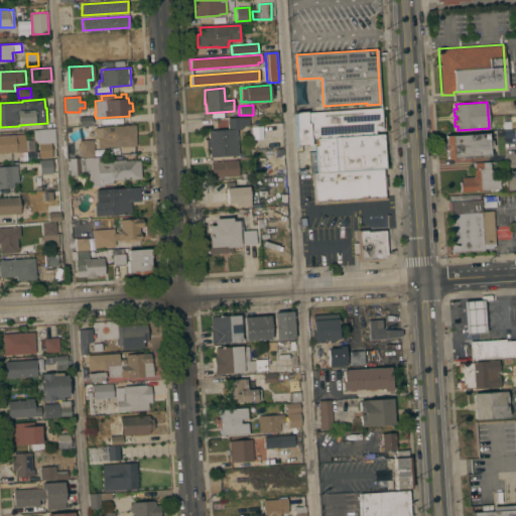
[(382,134),(384,168),(317,172),(315,146),(317,146),(316,139),(314,139),(314,138),(310,138),(310,145),(296,146),(294,113),(381,108),(382,130),(375,130),(375,135),(382,134)]
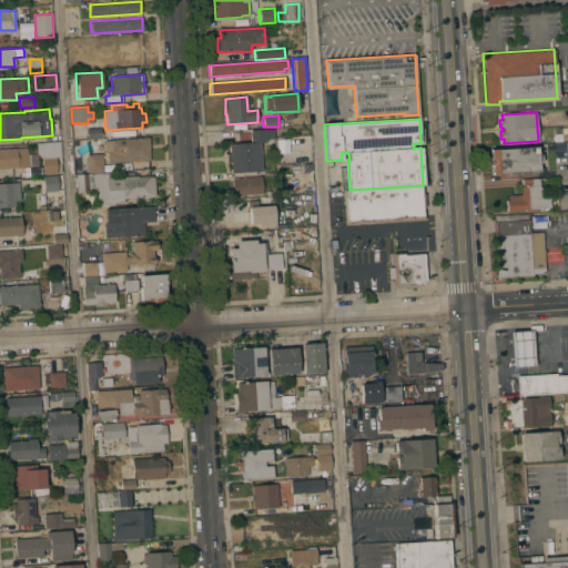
[(101,128),(102,138),(88,139),(87,129),(101,128)]
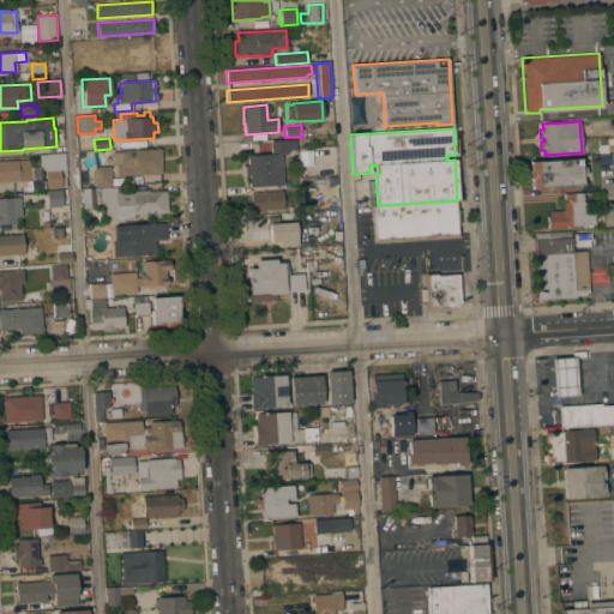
[(613,145),(613,151),(608,151),(608,152),(599,154),(597,139),(605,138),(608,145),(613,145)]
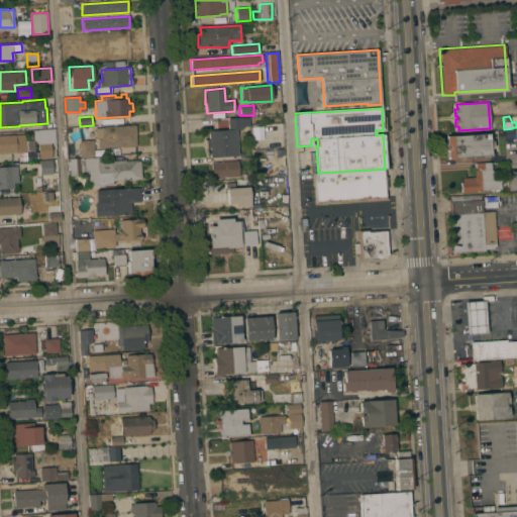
[(238,156),(209,158),(208,131),(228,129),(227,118),(241,117),(242,129),(236,130),(238,156)]
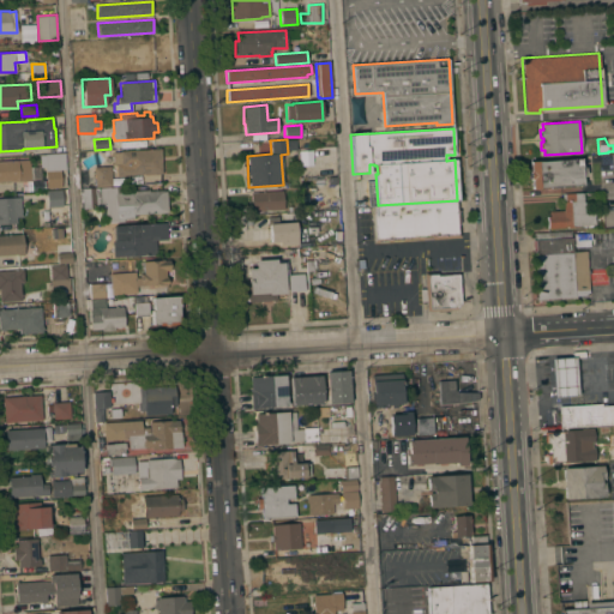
[(116,176),(116,166),(114,166),(113,152),(120,151),(160,149),(162,173),(116,176)]
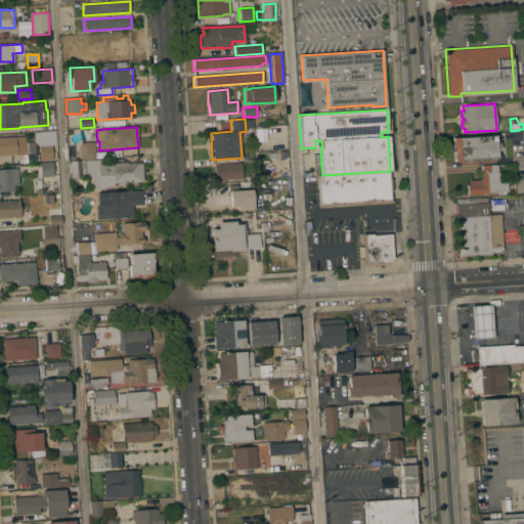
[(0,137),(25,136),(26,142),(34,141),(34,132),(55,131),(56,144),(51,144),(52,160),(39,160),(38,142),(35,142),(35,153),(26,154),(26,155),(8,156),(8,155),(0,155),(0,137)]
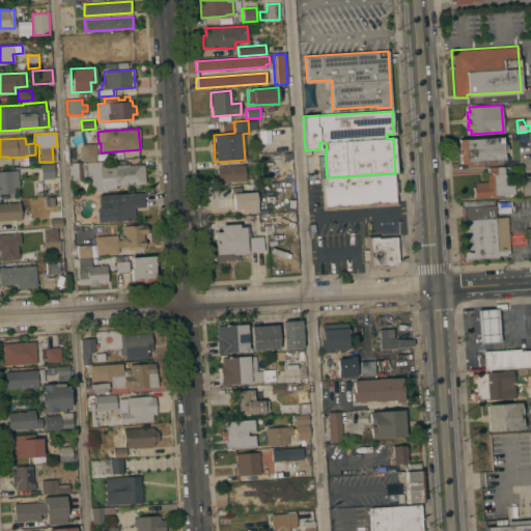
[(501,137),(502,144),(506,144),(506,152),(503,152),(503,161),(459,163),(458,155),(457,155),(457,148),(458,148),(457,139),(501,137)]
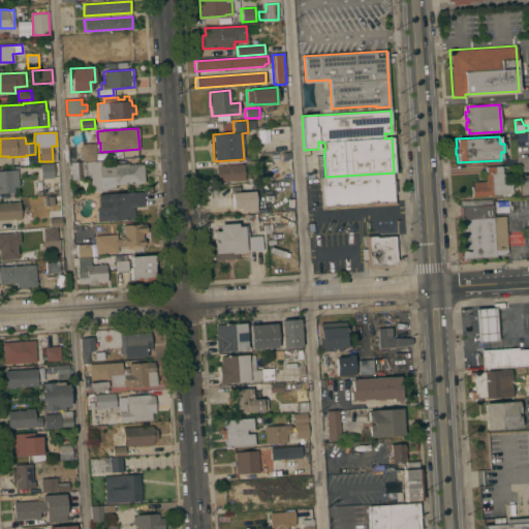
[(82,162),(81,144),(95,143),(96,160),(95,160),(95,161),(82,162)]
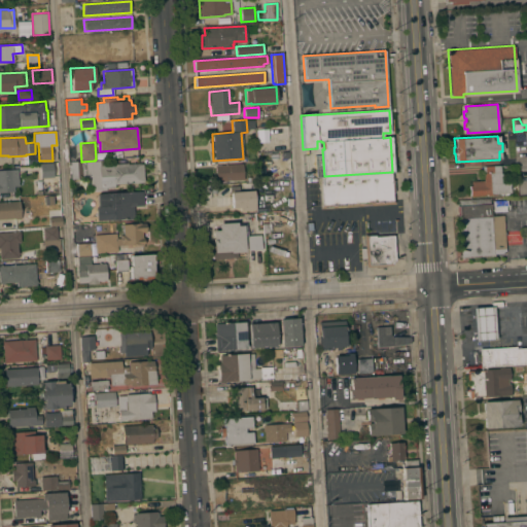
[(106,190),(91,191),(90,178),(70,179),(69,163),(81,162),(95,161),(99,161),(99,160),(106,160),(107,166),(114,165),(115,164),(128,163),(128,164),(140,163),(142,164),(143,181),(141,182),(114,184),(114,186),(106,187),(106,190)]
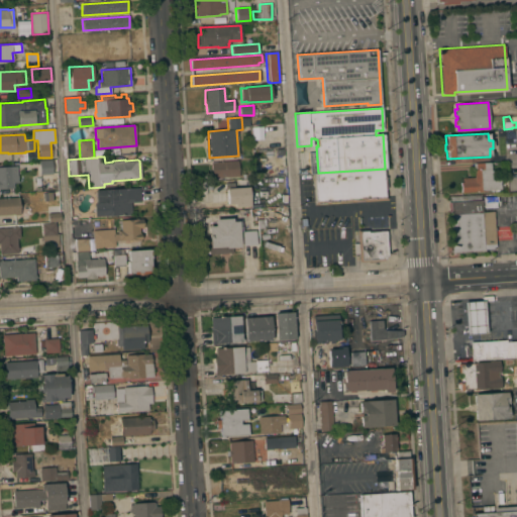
[(52,161),(53,174),(39,175),(38,162),(52,161)]
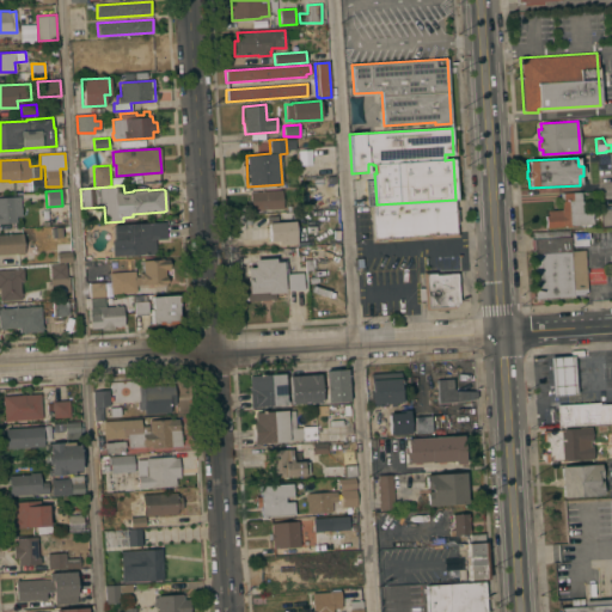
[(281,190),(282,208),(251,210),(250,191),(281,190)]
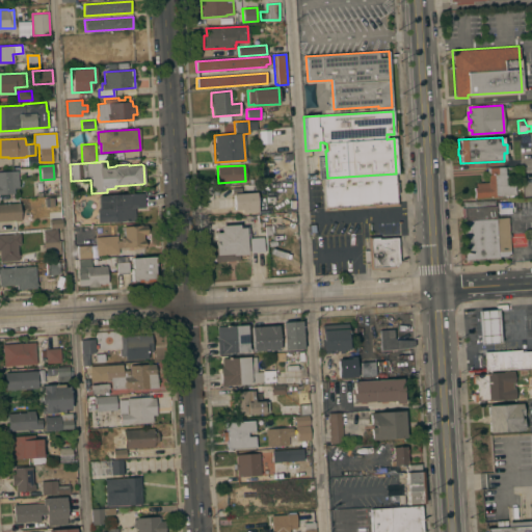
[(504,168),(505,175),(507,175),(508,185),(514,184),(514,194),(513,194),(513,197),(509,197),(509,195),(500,195),(500,196),(491,197),(491,196),(474,197),(474,187),(476,187),(476,183),(483,183),(482,175),(487,175),(486,169),(504,168)]
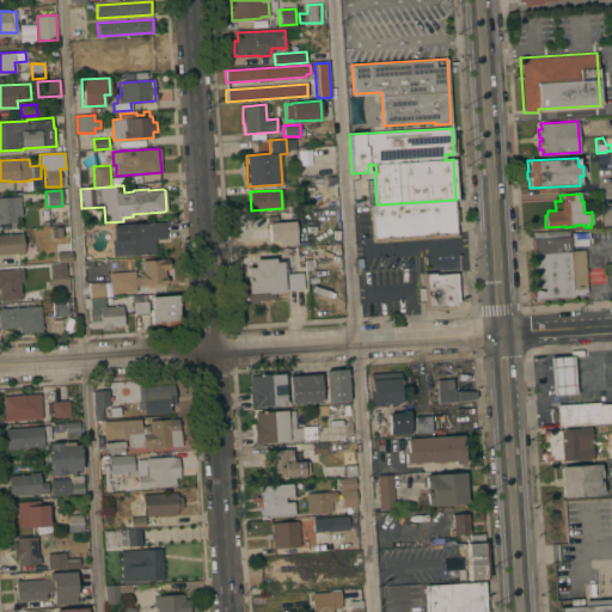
[(0,222),(0,197),(19,196),(22,216),(16,216),(16,222),(0,222)]
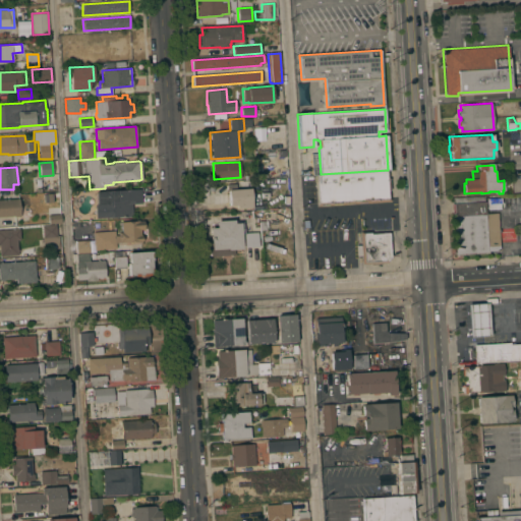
[(389,171),(390,200),(317,206),(315,176),(315,175),(321,174),(388,170),(389,171)]
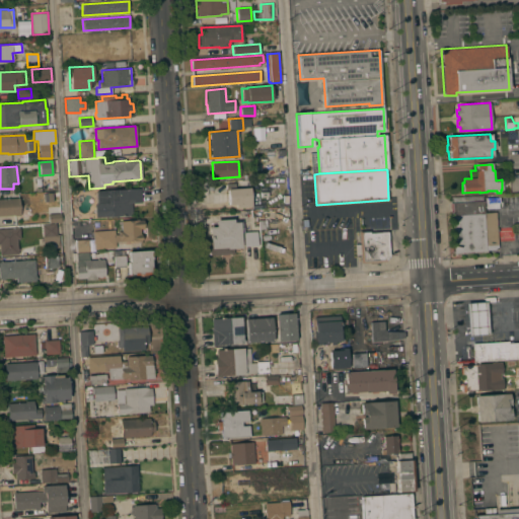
[(250,206),(237,207),(236,205),(227,206),(225,183),(235,182),(236,189),(249,188),(250,206)]
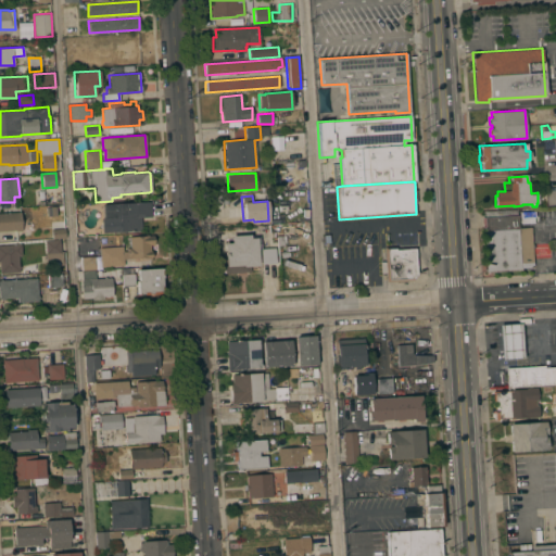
[(101,232),(100,218),(102,218),(102,204),(151,201),(151,217),(141,217),(141,230),(111,232),(101,232)]
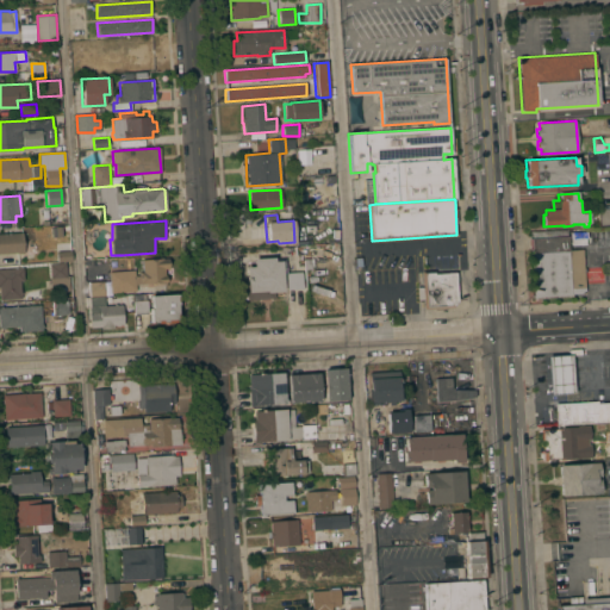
[(572,297),(533,299),(529,238),(531,238),(531,232),(559,231),(560,236),(567,236),(568,250),(583,249),(585,292),(572,293),(572,297)]
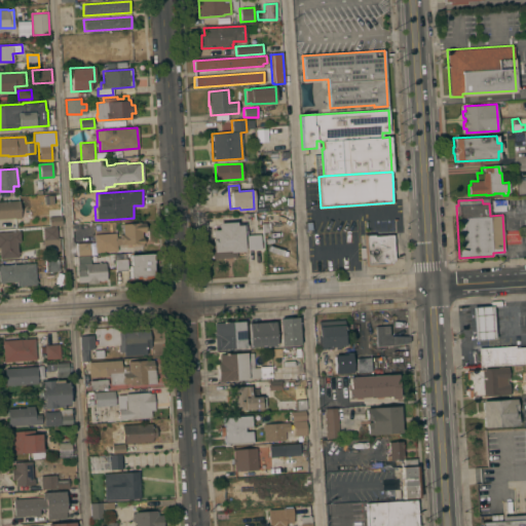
[(0,201),(19,200),(20,218),(14,219),(14,218),(0,218),(0,201)]
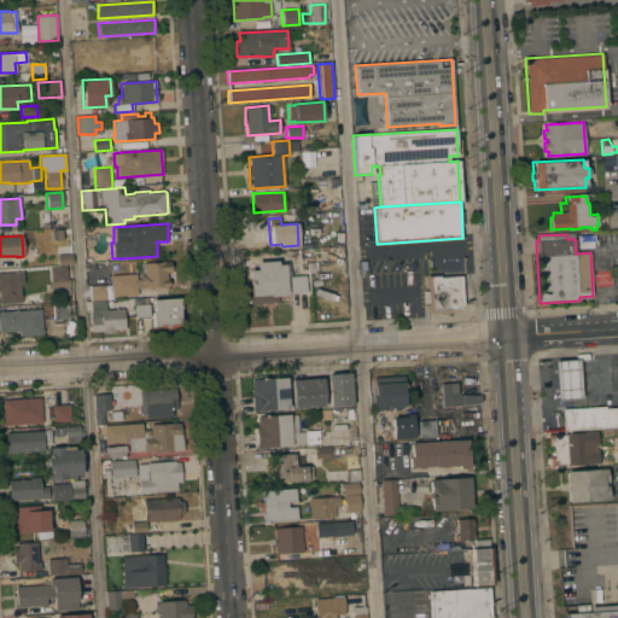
[(24,258),(24,250),(38,249),(39,257),(24,258)]
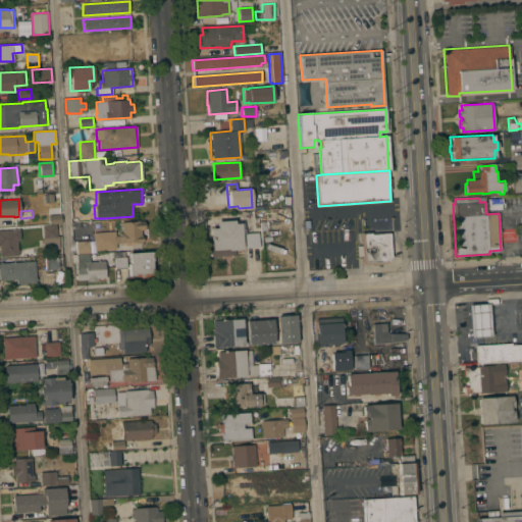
[(61,214),(61,223),(49,224),(48,215),(61,214)]
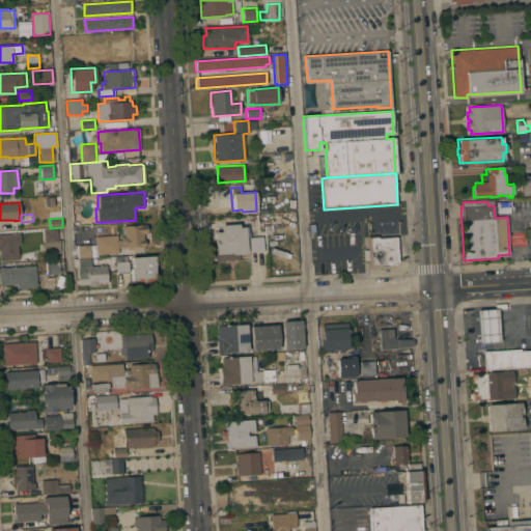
[(117,234),(117,240),(121,240),(121,236),(124,236),(123,226),(146,224),(147,233),(143,234),(143,240),(145,240),(146,241),(146,244),(145,246),(121,248),(121,247),(118,247),(118,253),(96,255),(94,236),(117,234)]
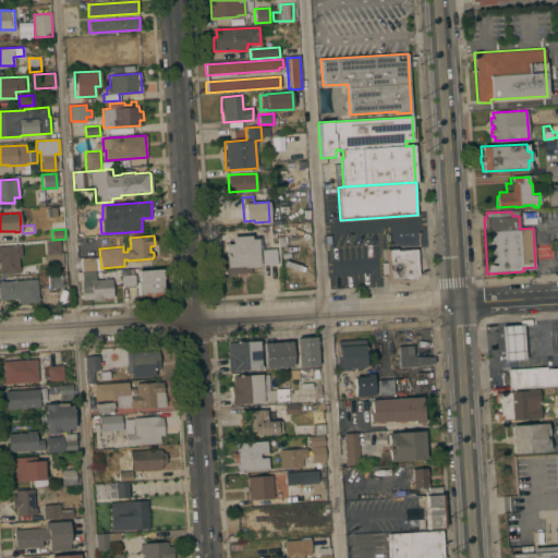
[(259,267),(251,267),(251,273),(219,275),(218,256),(225,256),(225,244),(231,244),(231,238),(262,235),(262,243),(261,244),(262,249),(276,249),(277,264),(262,265),(262,250),(258,251),(258,262),(259,267)]
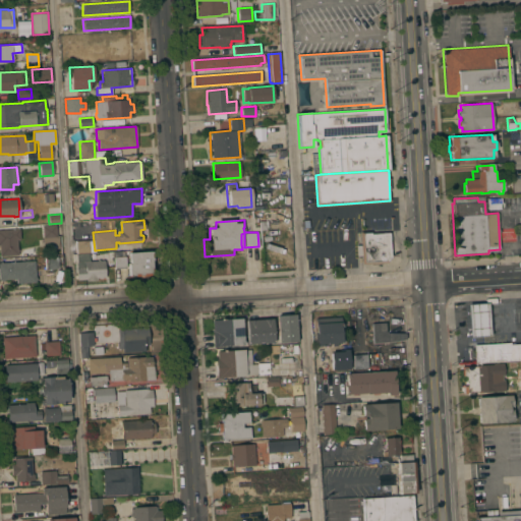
[(56,225),(56,235),(59,235),(59,248),(43,249),(42,225),(56,225)]
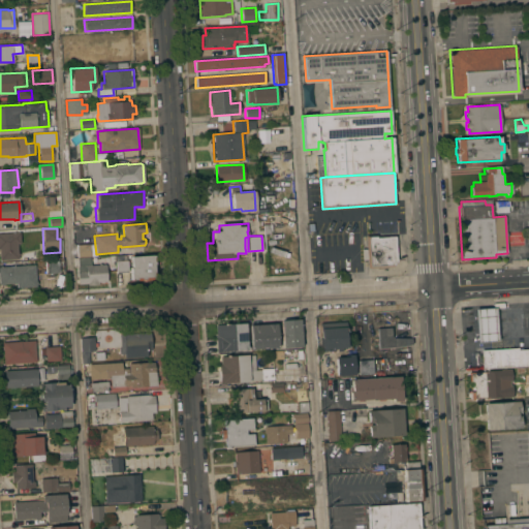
[(0,232),(20,232),(20,243),(17,243),(18,253),(19,253),(19,255),(18,256),(18,259),(0,259),(0,232)]
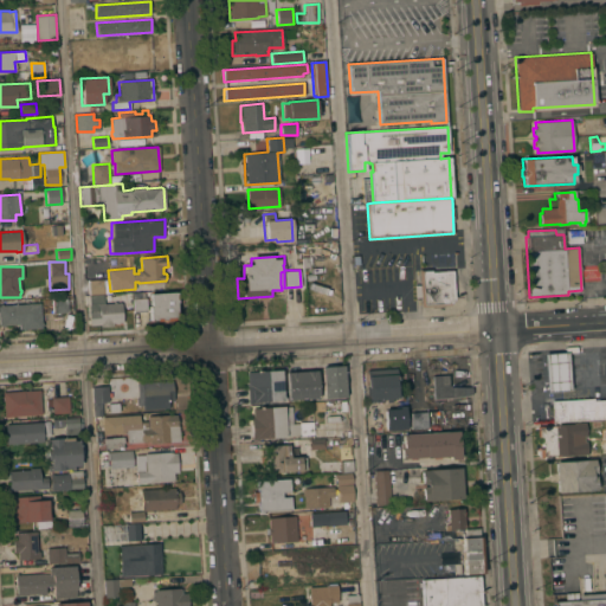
[(420,307),(420,297),(414,297),(414,285),(419,285),(419,270),(432,269),(432,270),(453,269),(456,298),(451,305),(420,307)]
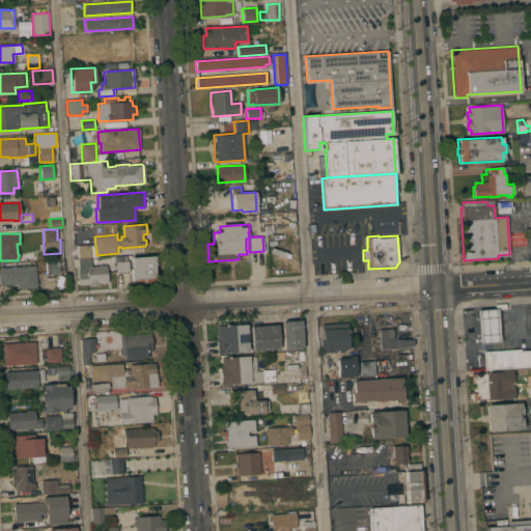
[(90,245),(91,257),(78,258),(77,246),(90,245)]
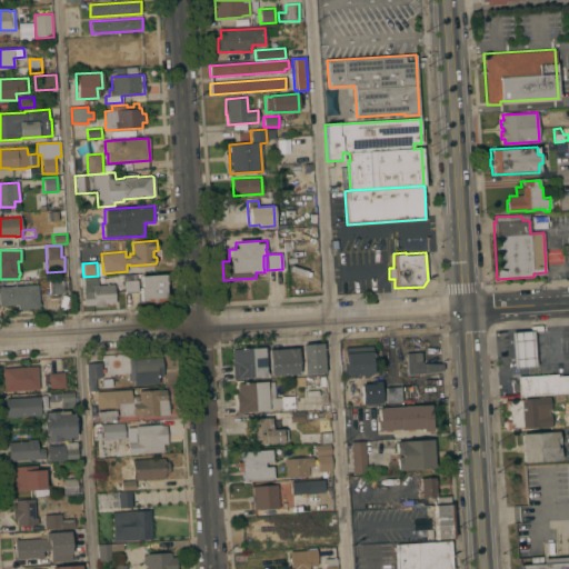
[(166,273),(166,276),(165,277),(165,280),(166,280),(166,285),(165,285),(166,292),(165,292),(165,297),(166,297),(166,299),(141,301),(140,288),(141,288),(141,276),(166,273)]
